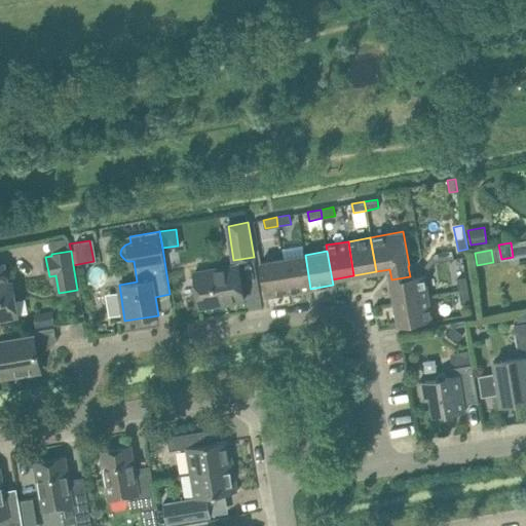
[(310,289),(305,255),(283,258),(289,293),(310,289)]
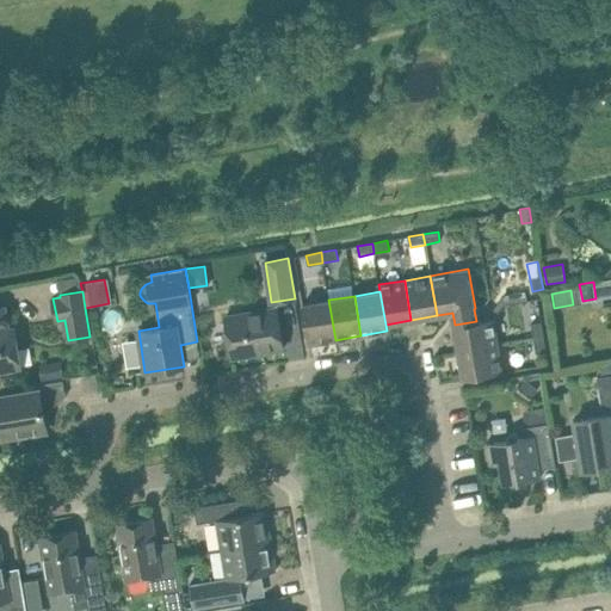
[(335,340),(328,300),(303,304),(306,321),(309,344),(335,340)]
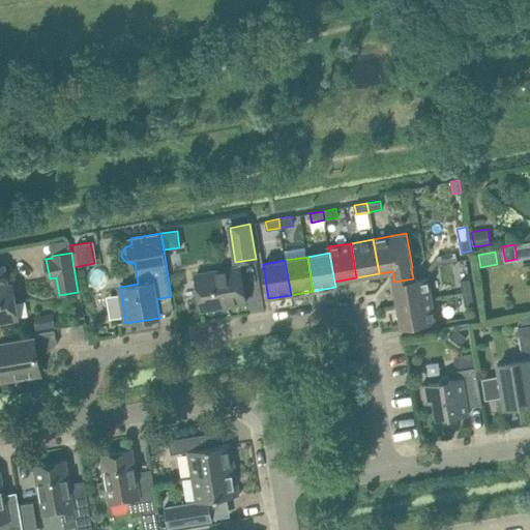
[(0,321),(19,318),(12,285),(7,286),(4,266),(0,266),(0,321)]
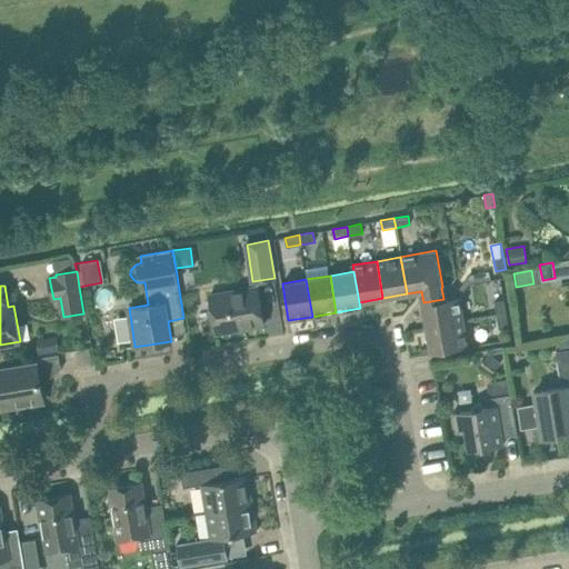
[(265,325),(260,302),(258,287),(210,295),(217,333),(265,325)]
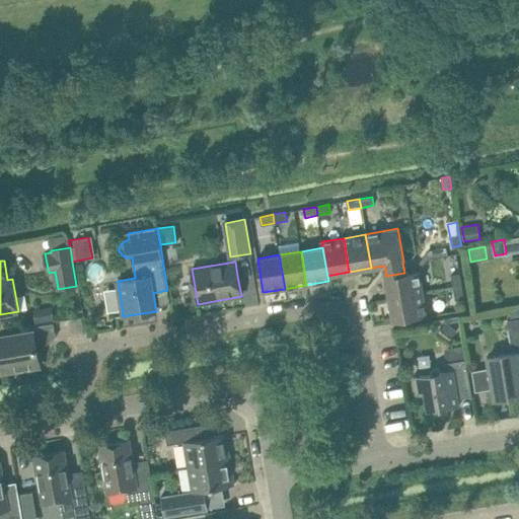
[(423,293),(419,271),(404,273),(386,276),(389,299),(423,293)]
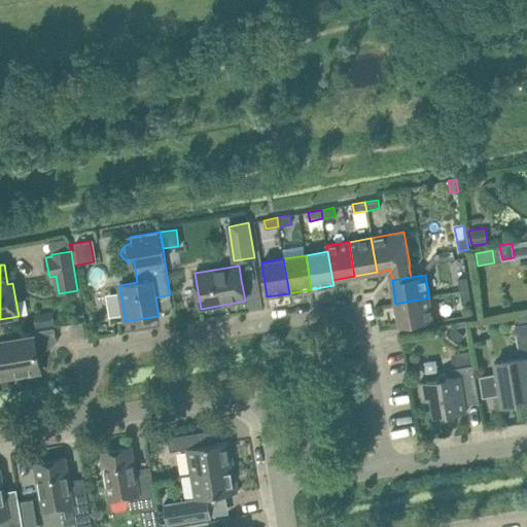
[(458,280),(460,292),(468,290),(466,278),(458,280)]
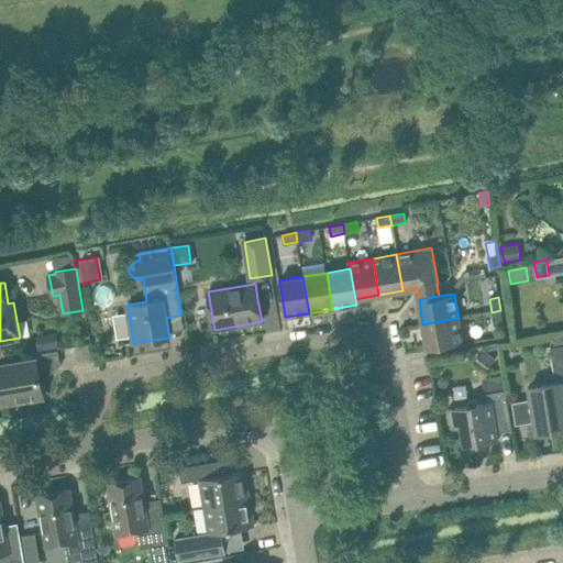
[(503,324),(500,310),(492,312),(494,326),(503,324)]
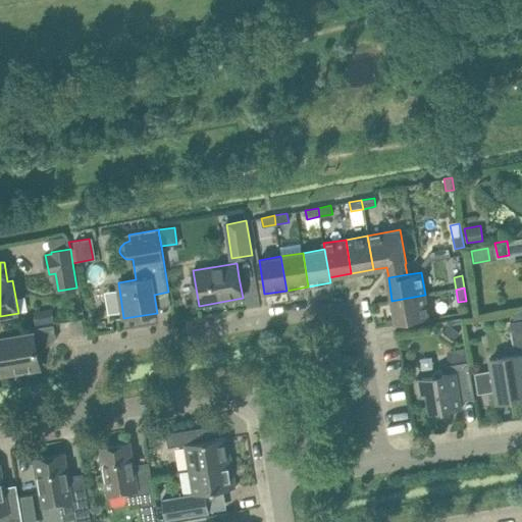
[(429,317),(425,297),(425,295),(392,301),(396,323),(429,317)]
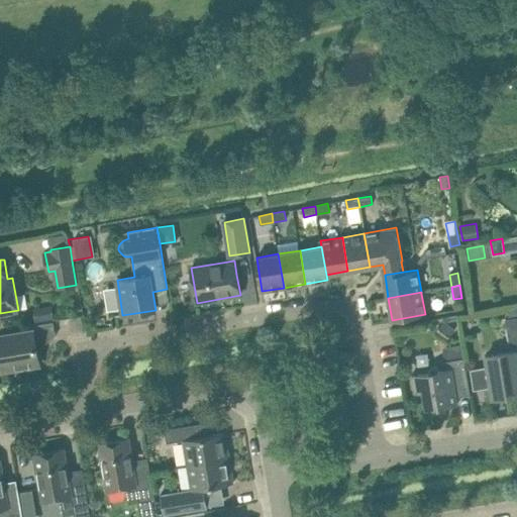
[(50,306),(33,309),(35,322),(53,319),(50,306)]
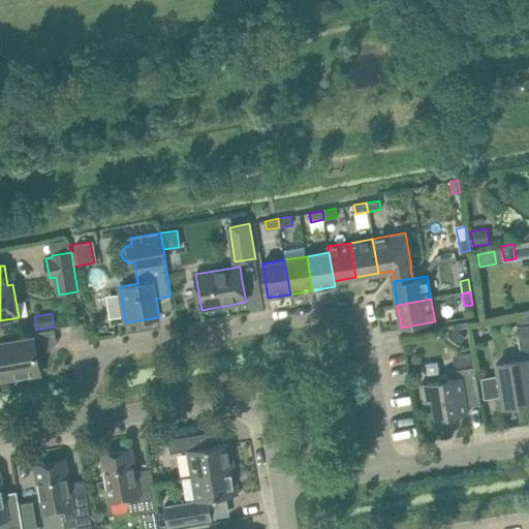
[(528,353),(528,323),(518,327),(522,354),(528,353)]
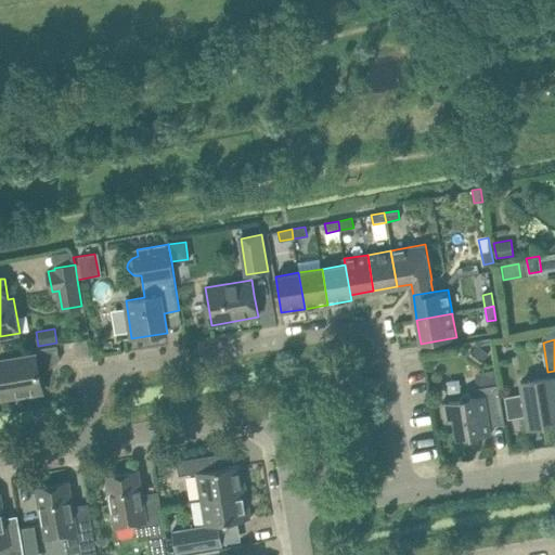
[(478,345),(472,353),(481,361),(488,352),(478,345)]
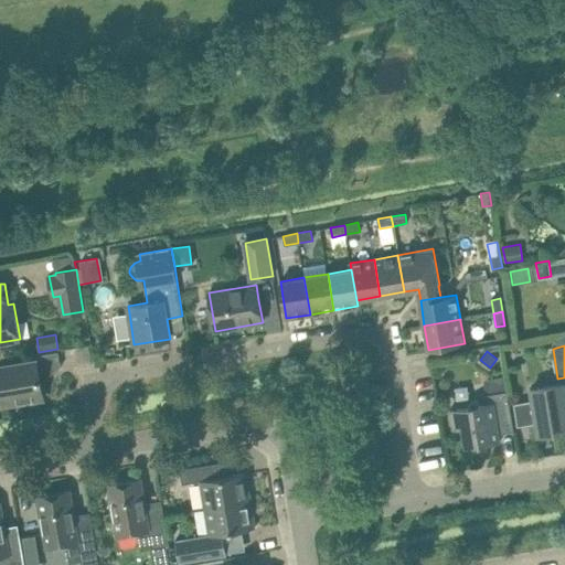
[(44,398),(40,377),(38,361),(0,366),(0,394),(2,406),(44,398)]
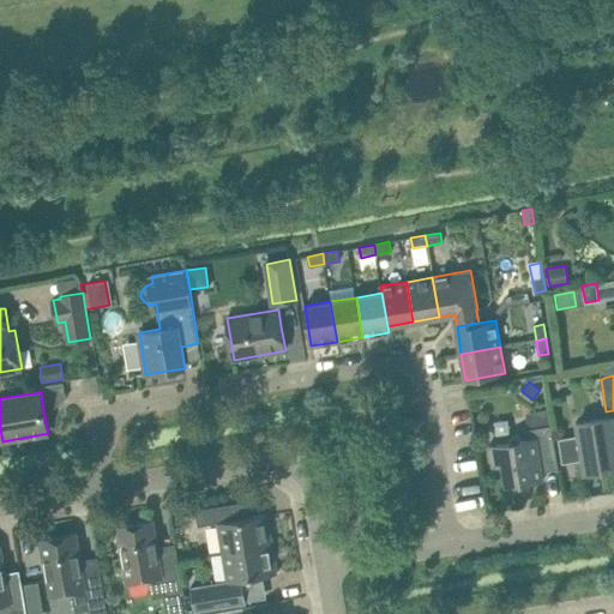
[(613,468),(613,425),(613,416),(577,422),(579,438),(560,440),(560,438),(558,439),(563,463),(583,459),(585,473),(613,468)]
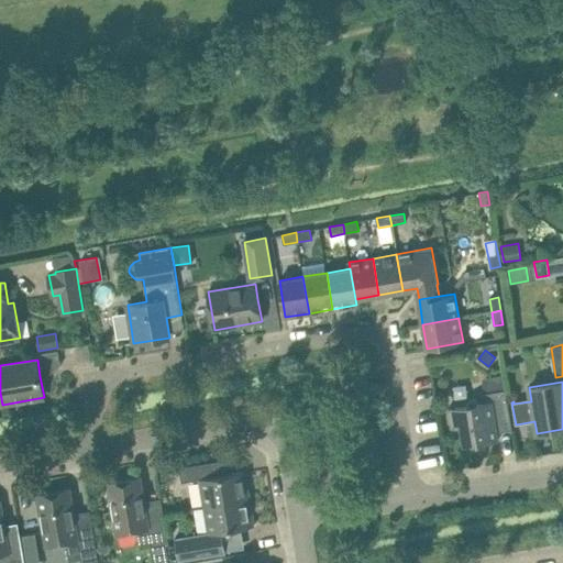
[(512,430),(508,408),(506,389),(483,394),(484,403),(449,408),(452,429),(461,427),(464,445),(473,444),(474,446),(477,449),(483,448),(485,444),(485,442),(498,440),(497,432),(512,430)]
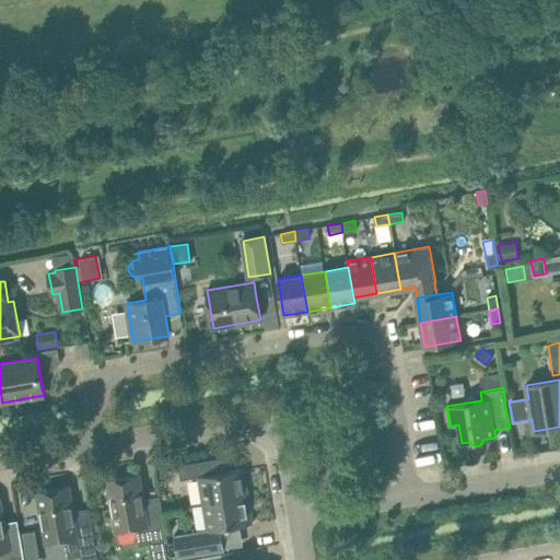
[(178,465),(181,480),(198,477),(203,503),(248,496),(243,469),(209,475),(207,461),(178,465)]
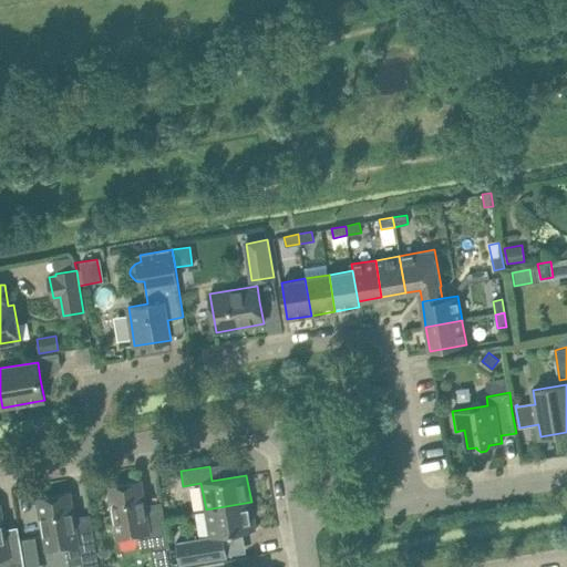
[(147,517),(142,481),(109,486),(112,508),(117,537),(137,534),(141,553),(171,547),(167,537),(164,515),(147,517)]
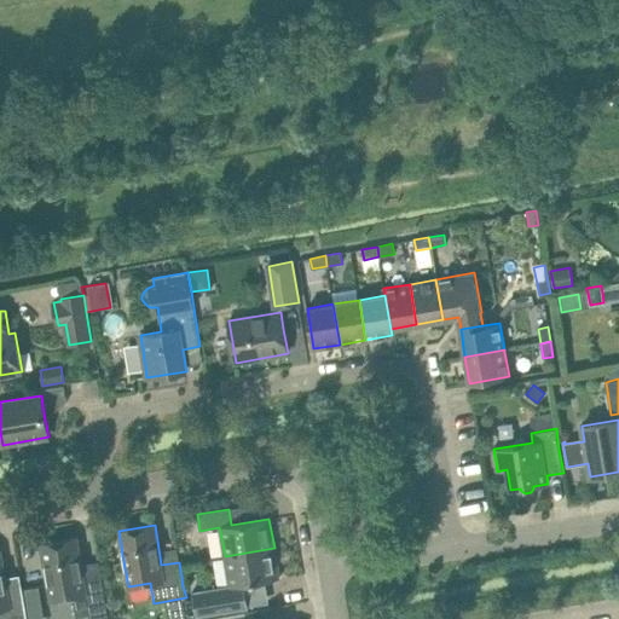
[(77,538),(41,544),(45,568),(51,600),(73,596),(76,617),(90,614),(90,618),(108,618),(105,600),(100,576),(84,578),(77,538)]
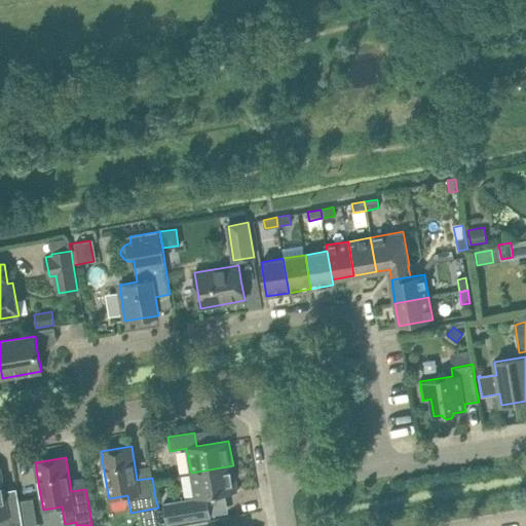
[(195,497),(163,502),(167,524),(212,517),(211,516),(208,496),(225,493),(237,491),(233,465),(191,473),(195,497)]
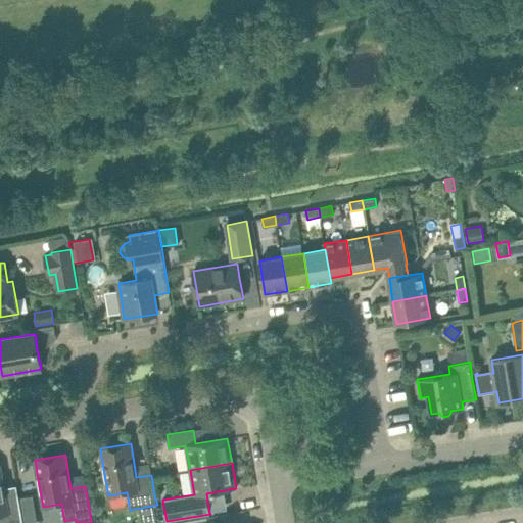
[(7,500),(1,466),(0,465),(0,522),(22,522),(21,518),(18,497),(7,500)]
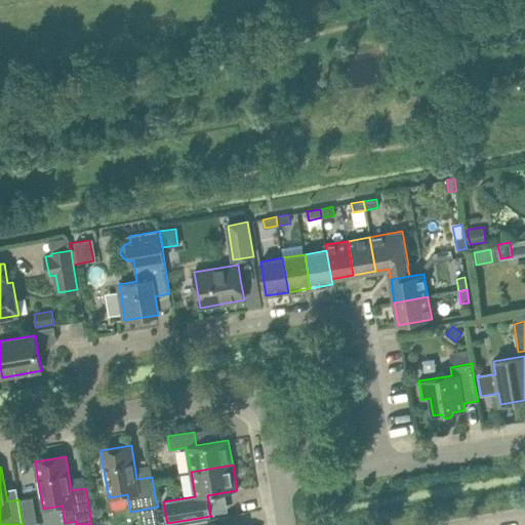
[(19,497),(22,510),(34,508),(32,495),(19,497)]
